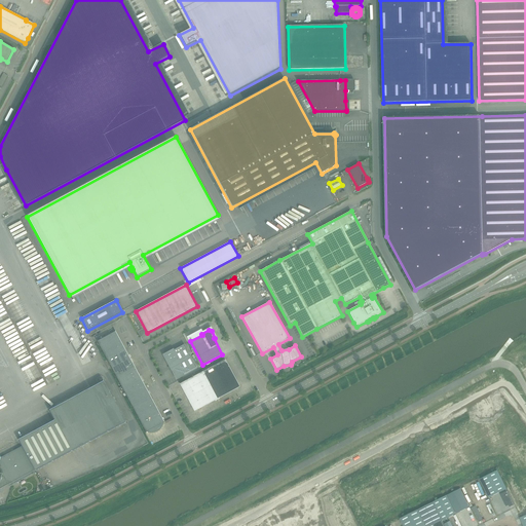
[(97,341),(102,350),(120,340),(115,331),(97,341)]
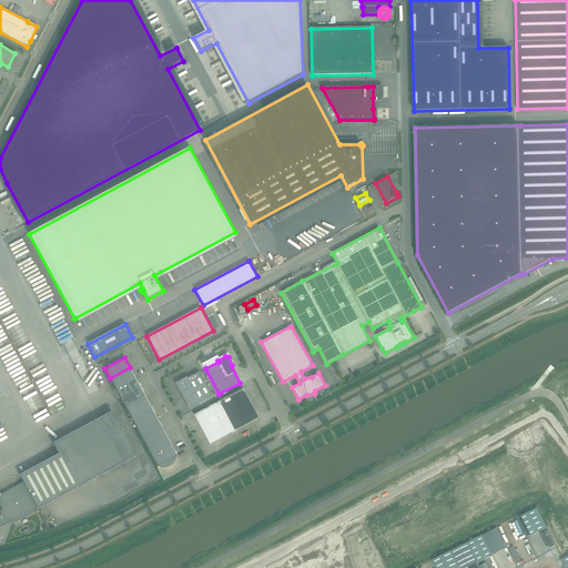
[(110,378),(115,388),(135,377),(130,367),(110,378)]
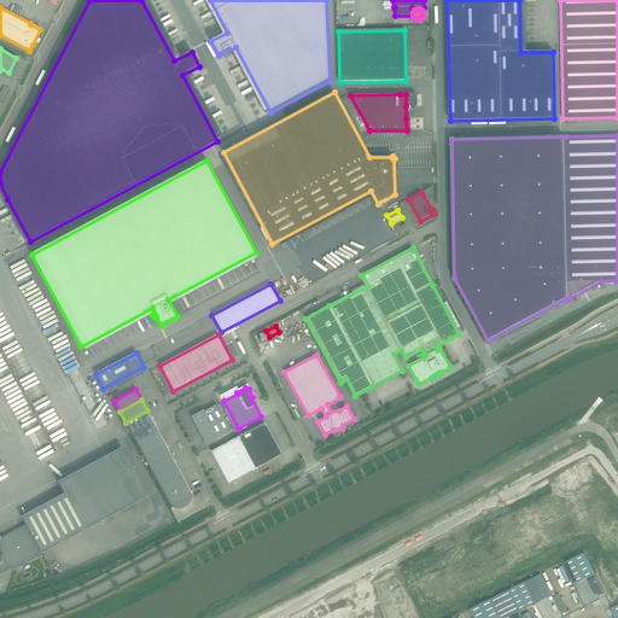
[(193,418),(198,429),(199,430),(199,432),(202,432),(200,433),(208,444),(231,432),(216,404),(204,412),(203,413),(203,412),(193,418)]
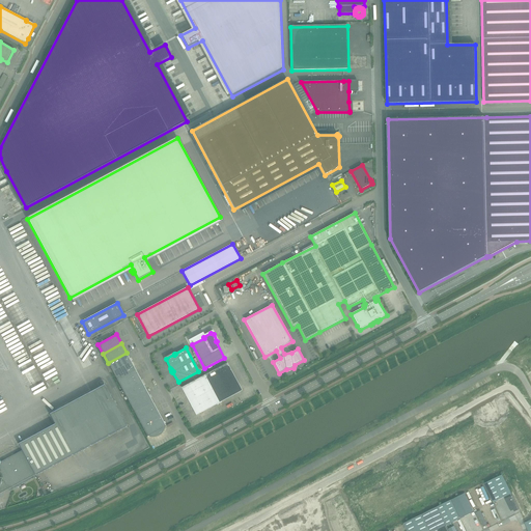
[(108,363),(112,372),(131,362),(127,353),(108,363)]
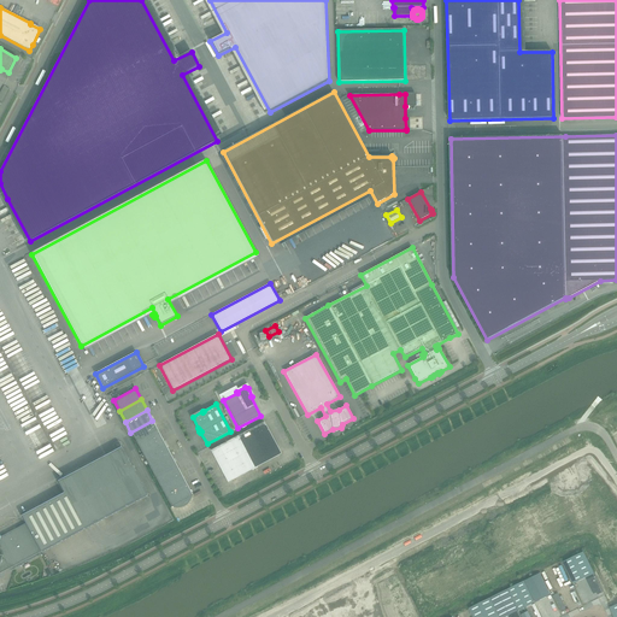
[(130,433),(136,444),(158,432),(152,421),(130,433)]
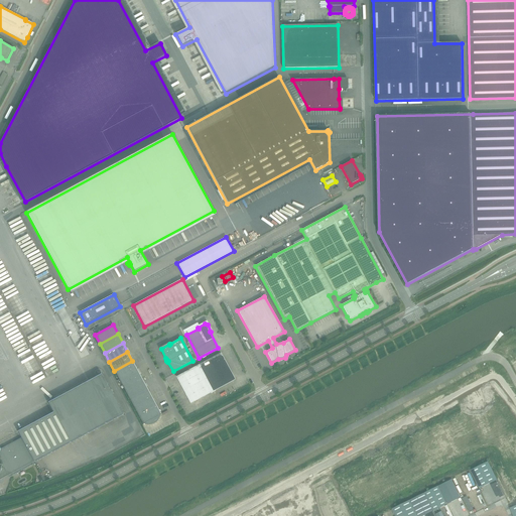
[(175,377),(187,399),(189,401),(192,402),(195,401),(211,393),(215,391),(231,382),(233,380),(233,378),(233,375),(221,353),(175,377)]
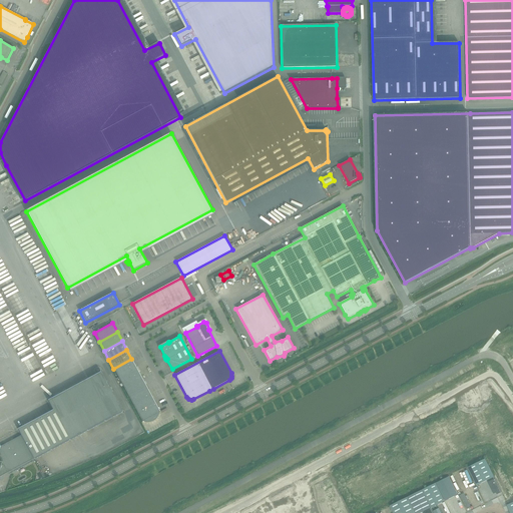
[(113,369),(118,377),(136,368),(131,359),(113,369)]
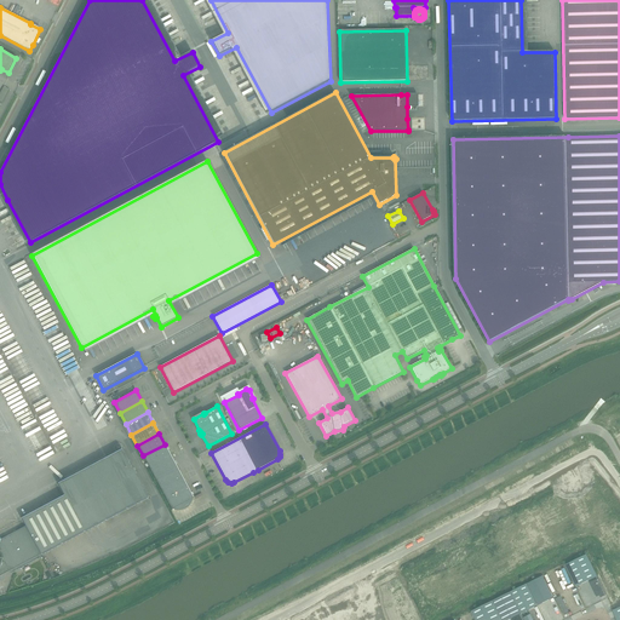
[(143,455),(149,466),(171,455),(165,445),(143,455)]
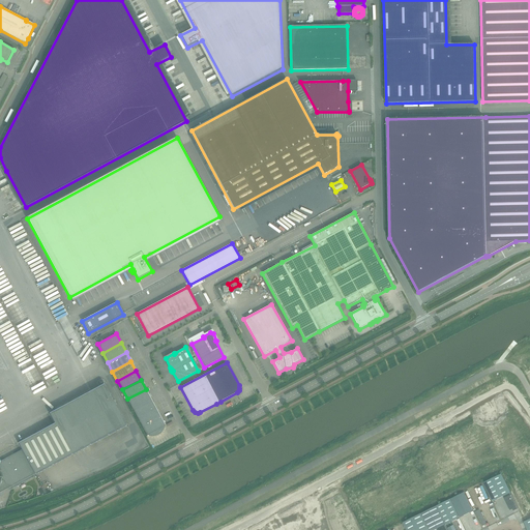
[(0,492),(10,487),(11,489),(33,477),(32,475),(34,474),(35,475),(126,425),(105,384),(50,414),(55,423),(18,443),(22,449),(0,462),(0,492)]
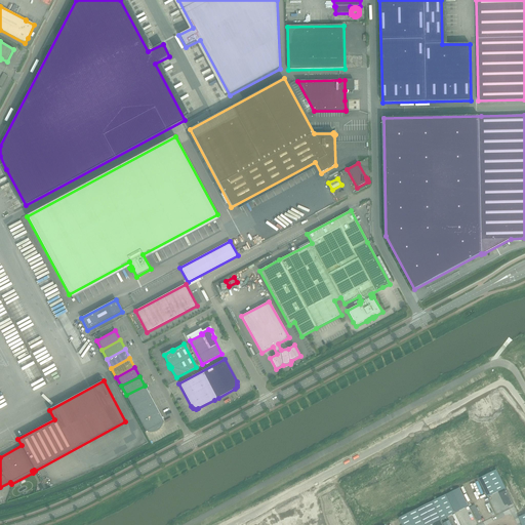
[(126,395),(130,404),(149,394),(145,386),(126,395)]
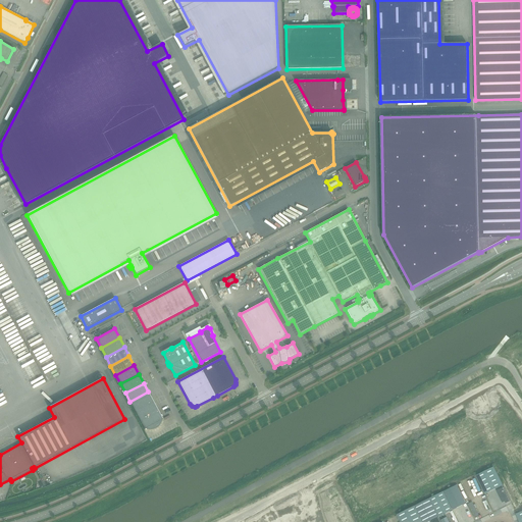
[(129,402),(135,411),(153,401),(148,392),(129,402)]
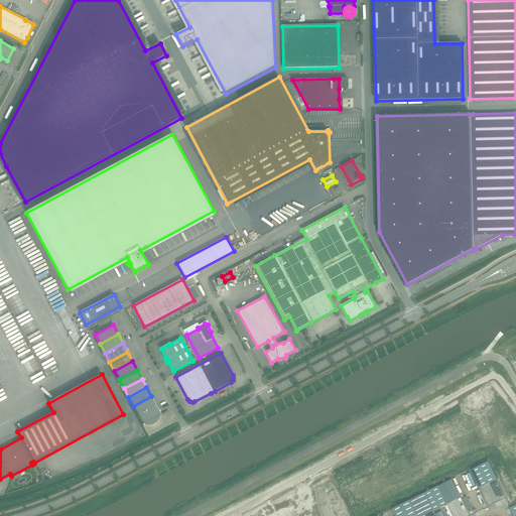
[(133,406),(138,415),(156,405),(151,396),(133,406)]
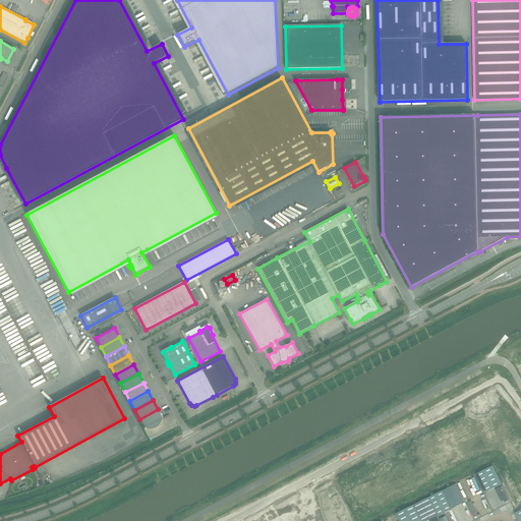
[(158,409),(139,419),(145,428),(145,427),(146,428),(147,428),(149,428),(150,428),(151,428),(152,428),(153,428),(154,428),(155,428),(156,427),(157,427),(158,426),(159,425),(159,424),(160,423),(161,422),(161,420),(162,419),(162,418),(163,418),(158,409)]
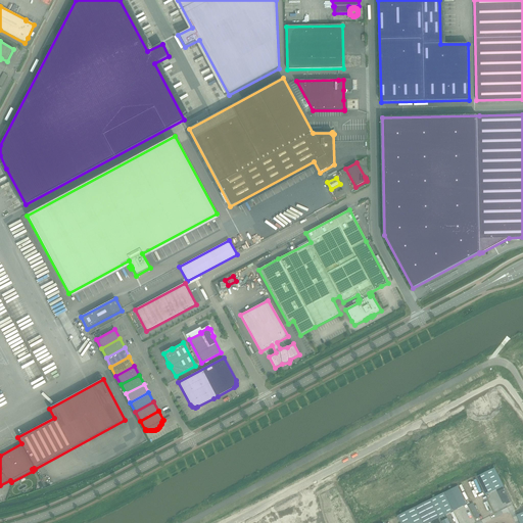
[(477,477),(486,495),(504,486),(494,468),(477,477)]
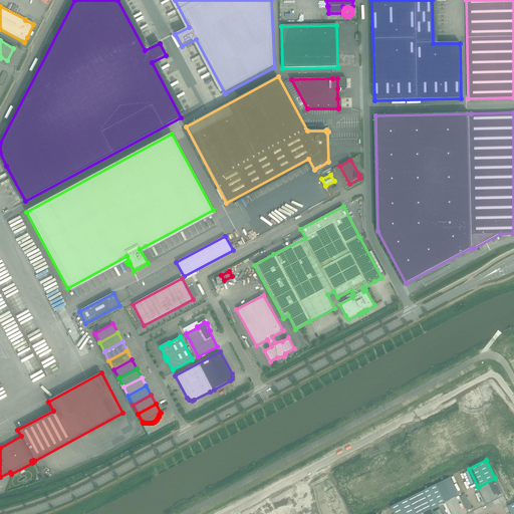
[(468,469),(451,478),(459,496),(477,487),(468,469)]
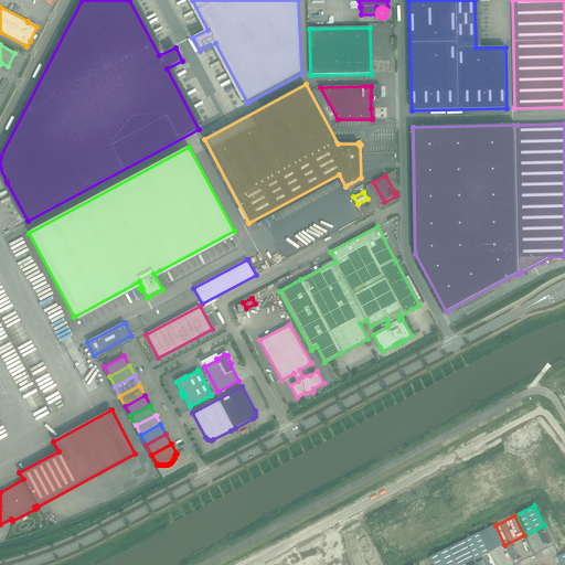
[(494,525),(480,532),(490,552),(504,545),(494,525)]
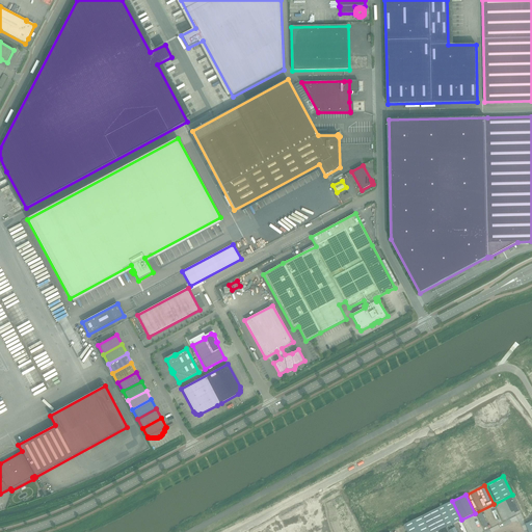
[(515,513),(521,510),(513,497),(506,500),(511,511),(513,510),(514,511),(515,513)]
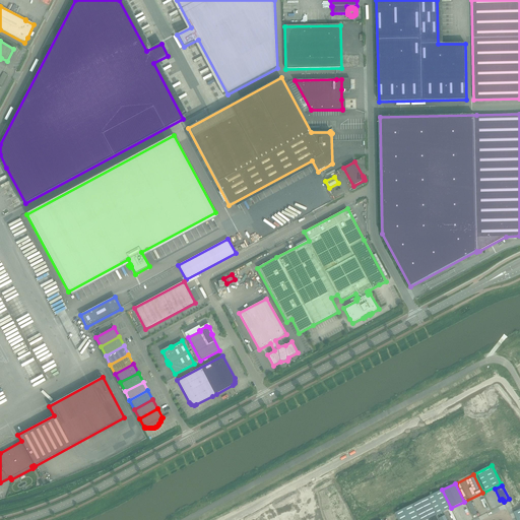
[(442,490),(428,497),(437,515),(451,508),(442,490)]
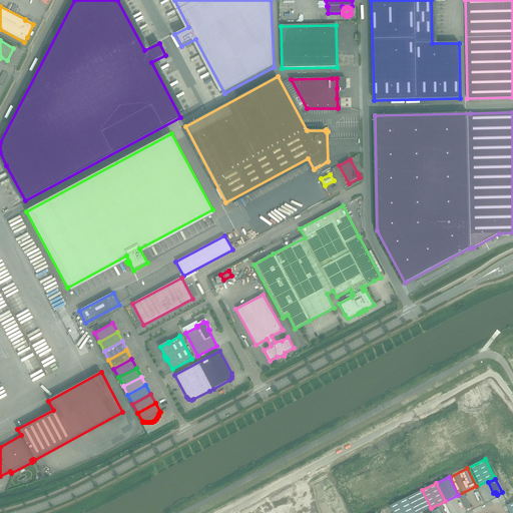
[(422,490),(408,497),(415,512),(420,512),(431,508),(422,490)]
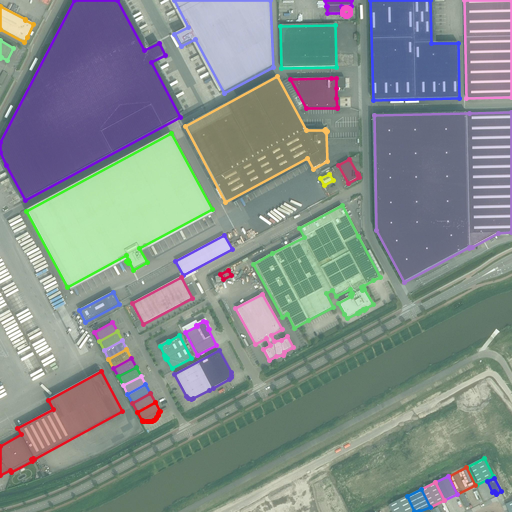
[(461,495),(459,496),(465,509),(468,508),(461,495)]
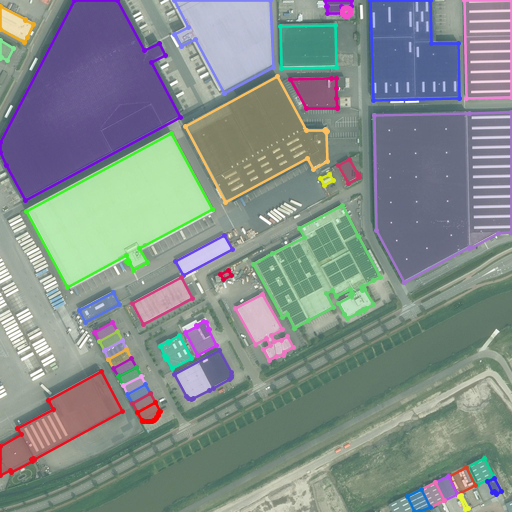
[(414,511),(407,496),(389,505),(392,511),(414,511)]
